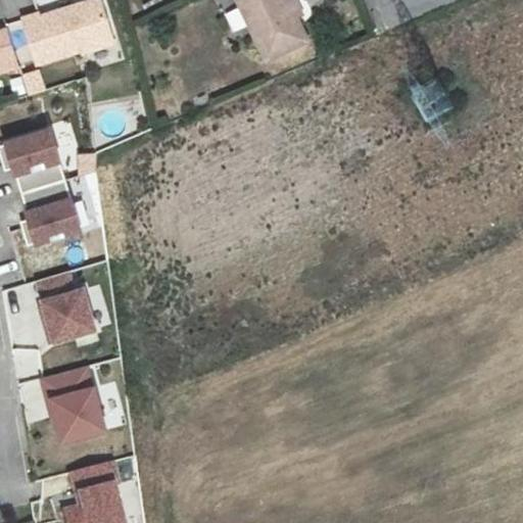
[(113,40),(100,0),(95,0),(80,5),(81,8),(75,10),(74,7),(41,17),(39,14),(24,19),(38,64),(113,40)]
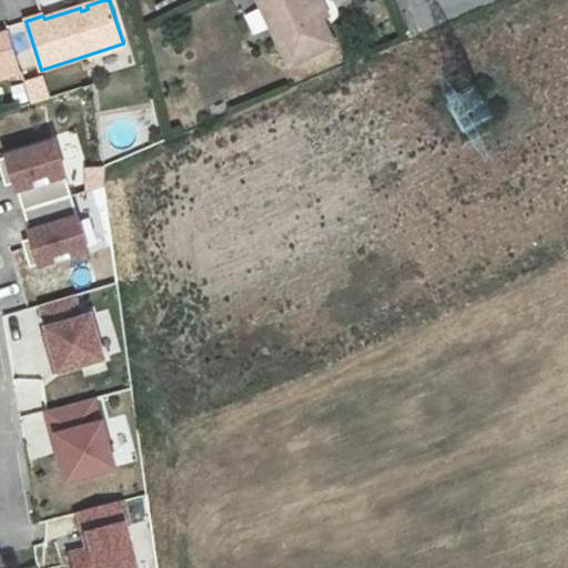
[(318,0),(256,0),(288,67),(334,46),(322,21),(328,18),(318,0)]
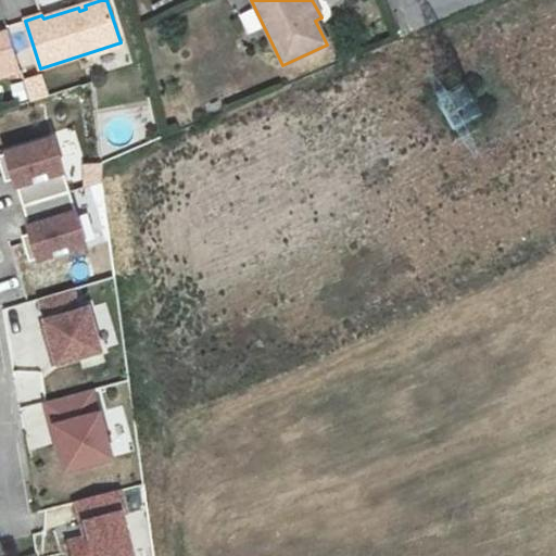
[(0,78),(21,73),(8,33),(0,34),(0,78)]
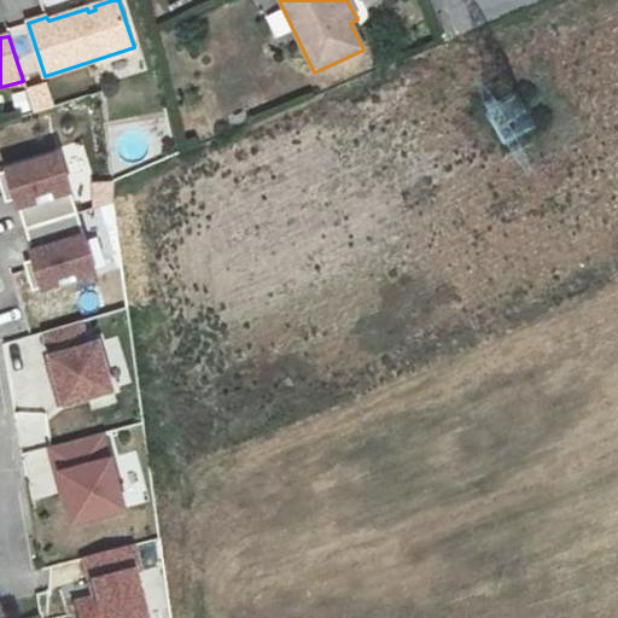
[(46,83),(27,89),(35,114),(54,108),(46,83)]
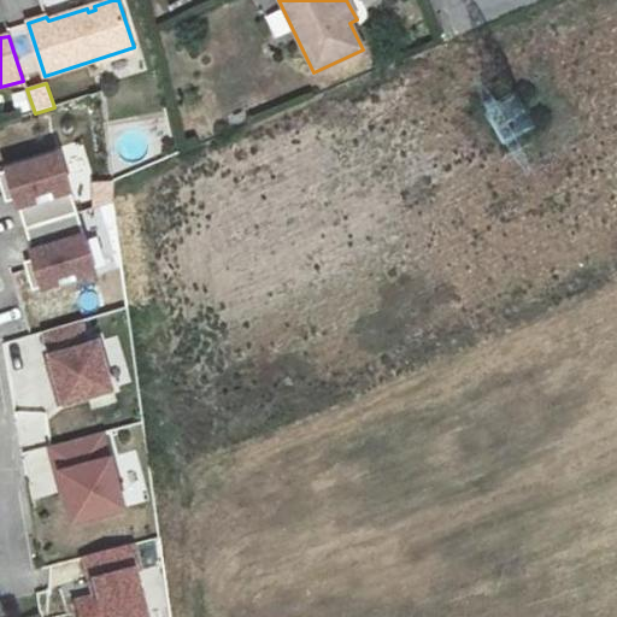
[(17,197),(27,229),(78,213),(60,156),(0,174),(0,181),(5,199),(17,197)]
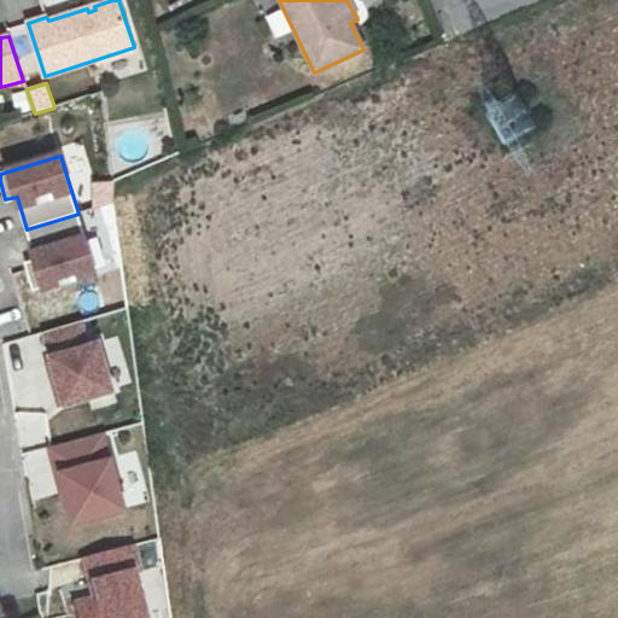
[(24,262),(33,290),(95,272),(79,214),(27,229),(35,258),(24,262)]
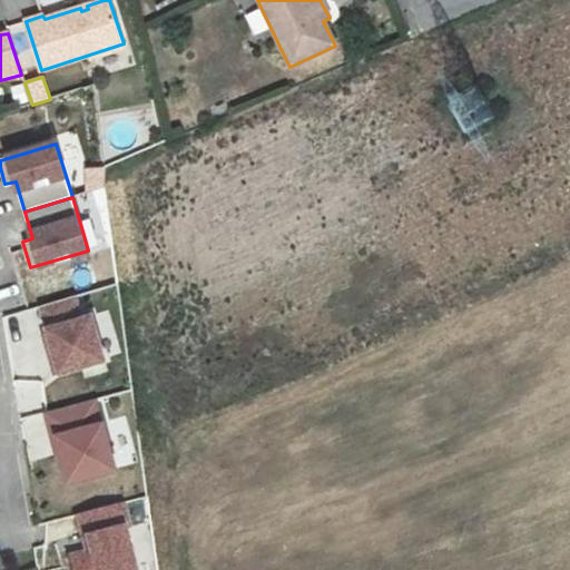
[(39,311),(42,324),(78,314),(75,301),(39,311)]
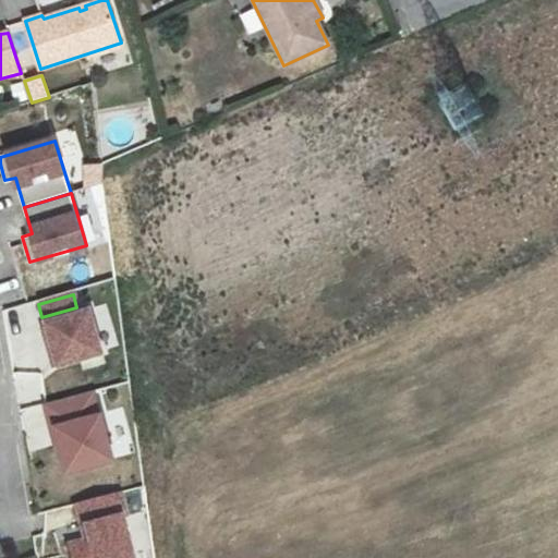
[(38,318),(50,363),(107,348),(95,303),(76,307),(41,317),(38,318)]
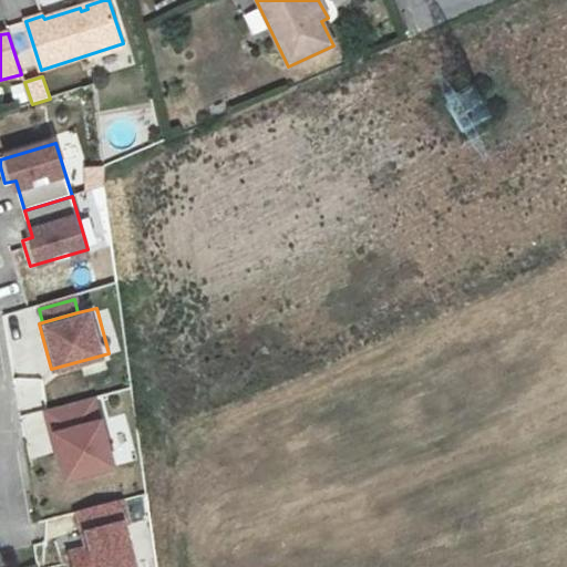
[(94,397),(44,409),(48,426),(51,425),(99,413),(94,397)]
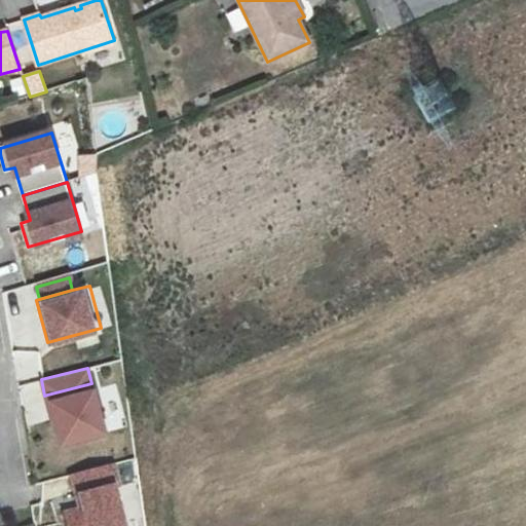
[(47,395),(61,444),(107,433),(95,382),(91,383),(47,395)]
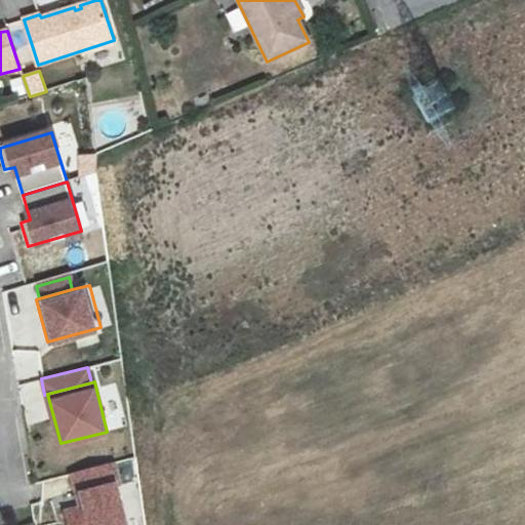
[(67,474),(71,488),(69,488),(75,506),(57,512),(62,524),(123,524),(113,493),(111,485),(120,482),(115,462),(67,474)]
